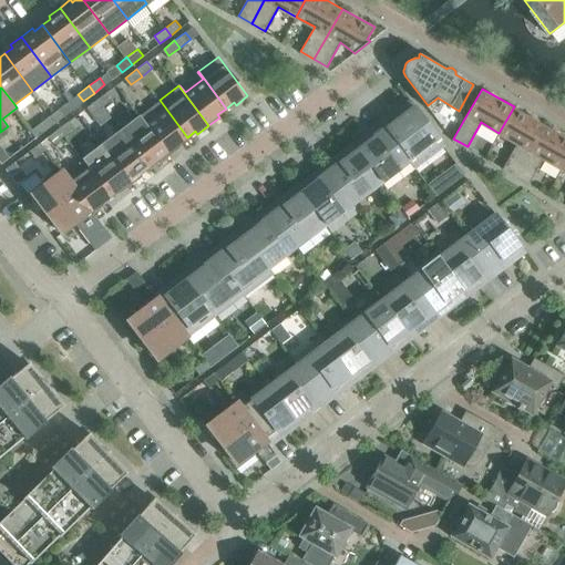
[(98,98),(103,105),(114,96),(109,90),(98,98)]
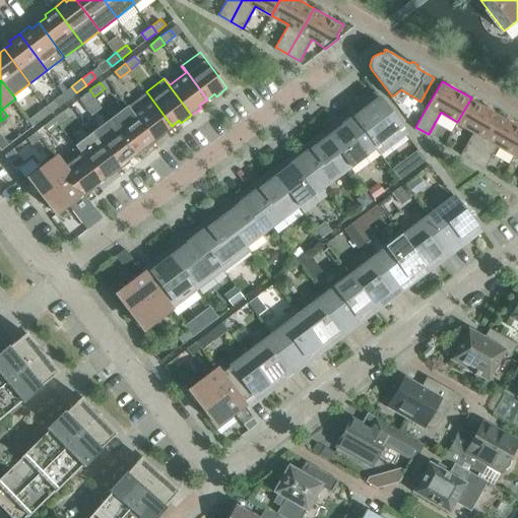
[(94,96),(89,89),(80,98),(85,104),(94,96)]
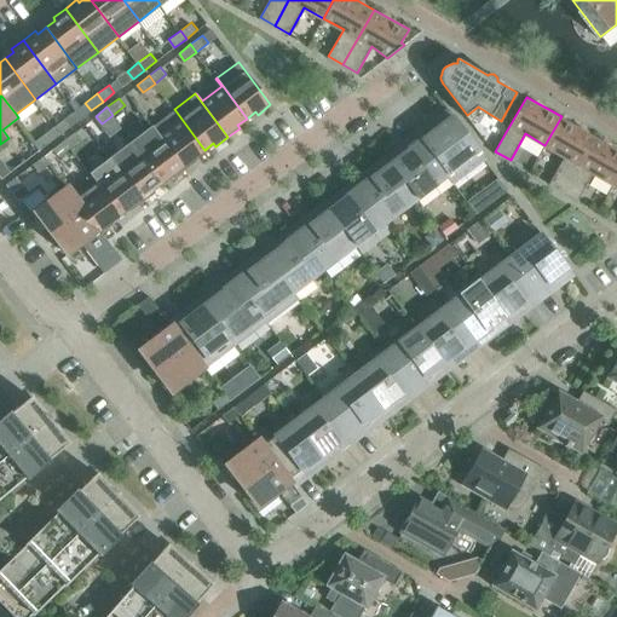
[(174,109),(154,126),(186,168),(199,160),(196,156),(205,150),(174,109)]
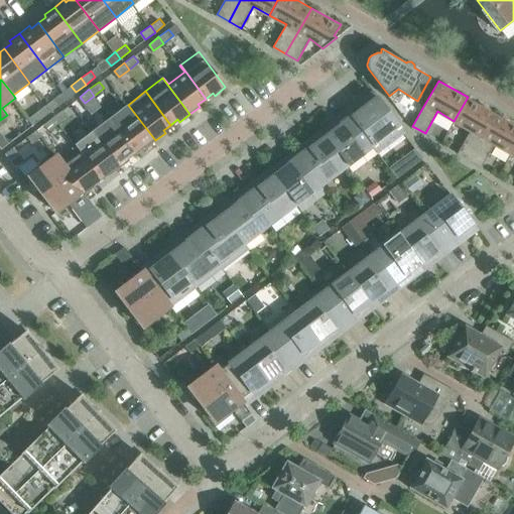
[(378,150),(404,131),(374,91),(361,101),(363,103),(350,114),(373,145),(378,150)]
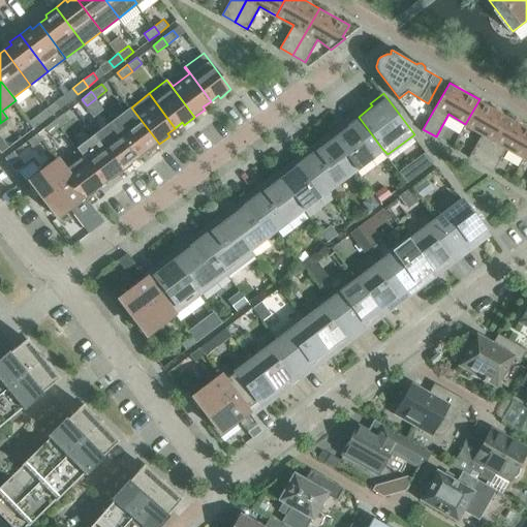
[(48,106),(52,114),(62,106),(57,99),(48,106)]
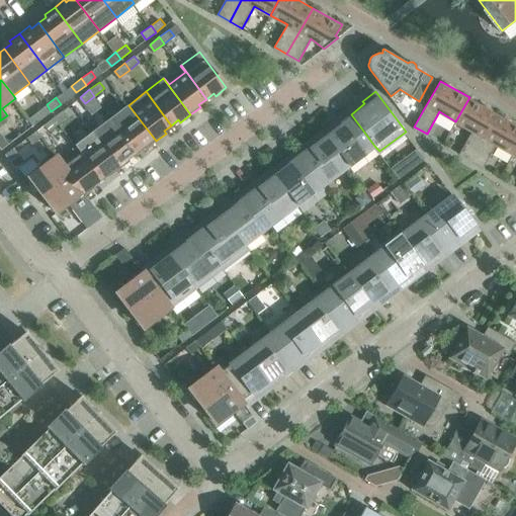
[(473,131),(460,153),(471,160),(498,114),(469,97),(455,121),(473,131)]
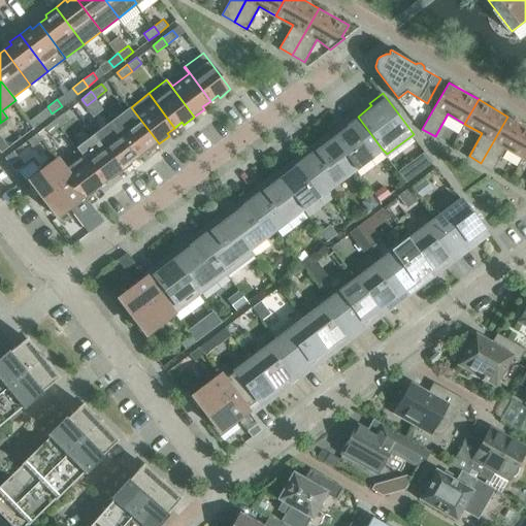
[(47,106),(37,114),(42,121),(52,113),(47,106)]
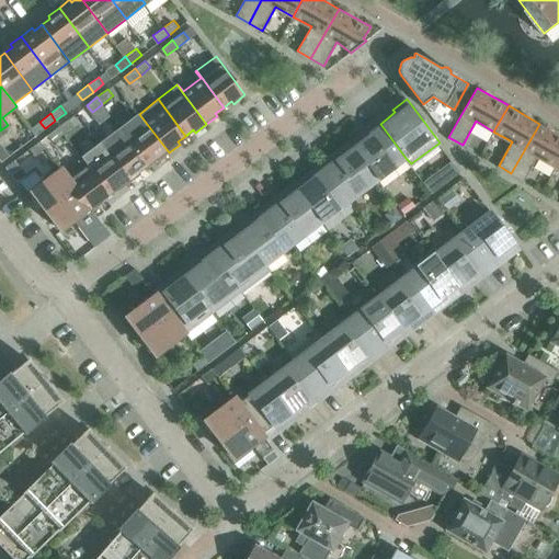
[(121,128),(148,164),(156,158),(158,161),(169,152),(139,114),(121,128)]
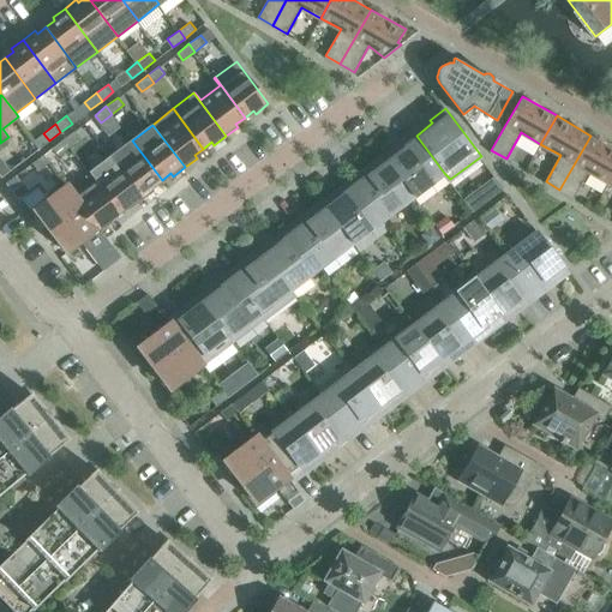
[(65,137),(71,145),(82,137),(77,129),(65,137)]
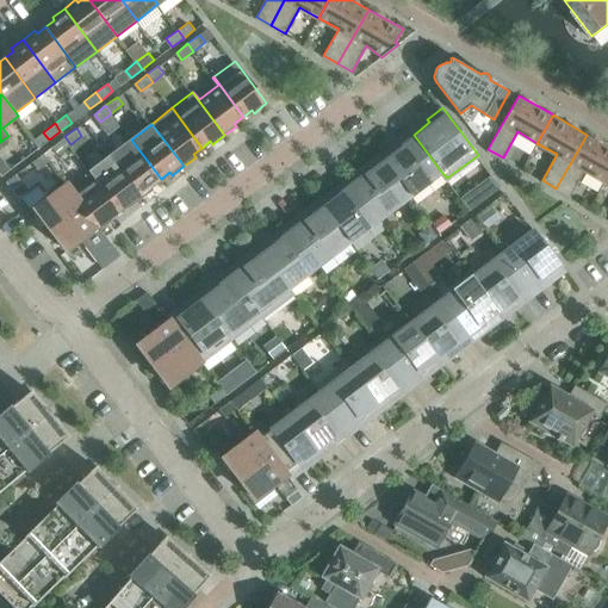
[(380,154),(411,194),(441,172),(414,135),(397,147),(395,143),(380,154)]
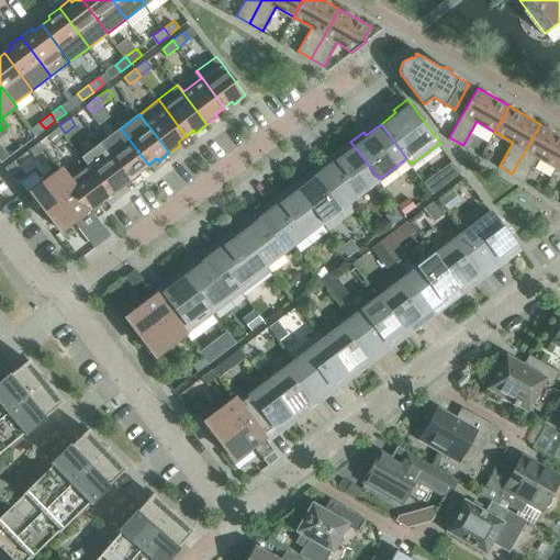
[(559,134),(540,124),(512,174),(525,181),(539,157),(557,167),(559,161),(559,134)]
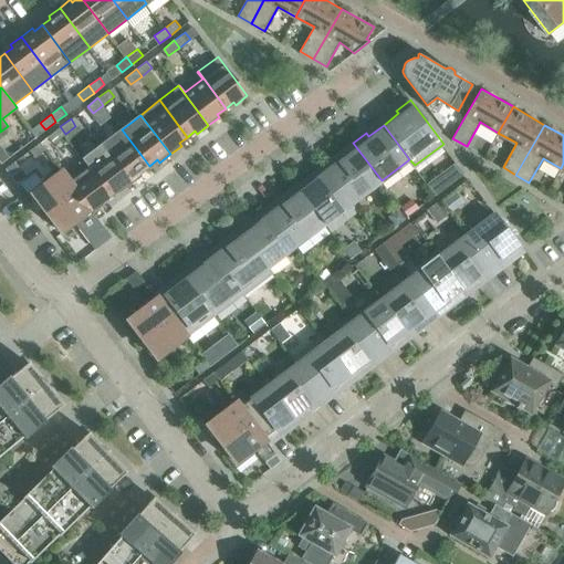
[(60,126),(49,135),(54,142),(65,134),(60,126)]
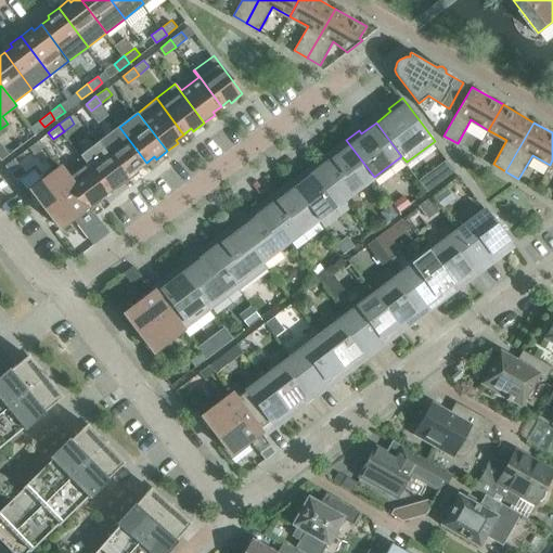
[(119,127),(100,141),(129,179),(140,171),(139,168),(146,163),(119,127)]
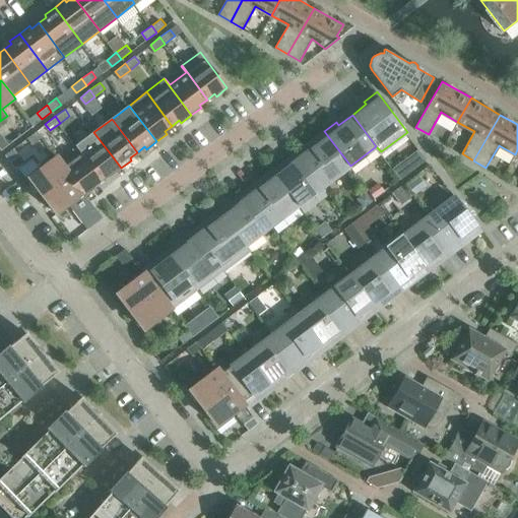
[(43,136),(38,129),(27,137),(33,143),(43,136)]
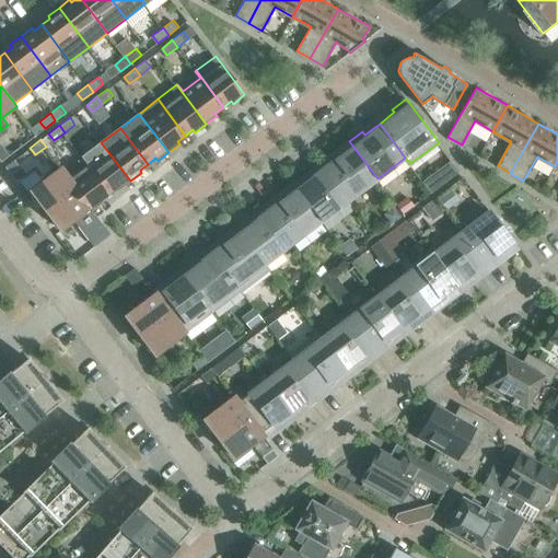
[(324,165),(349,199),(378,178),(349,141),(336,151),(338,154),(324,165)]
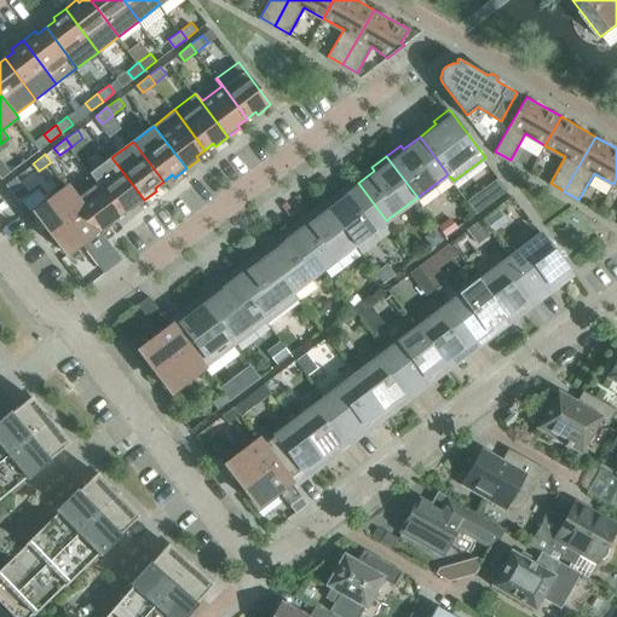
[(132,209),(144,200),(111,157),(91,173),(121,213),(131,206),(132,209)]
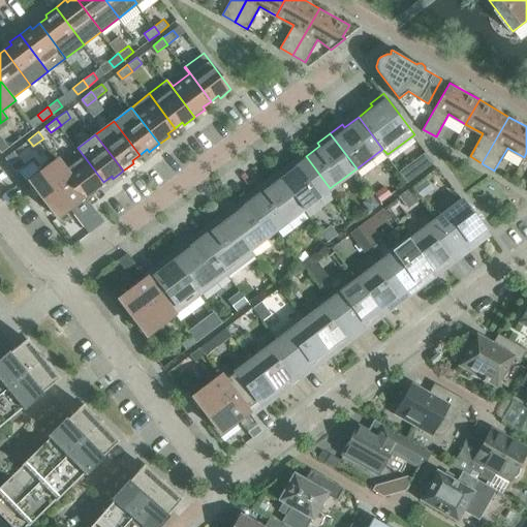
[(0,150),(1,152),(9,146),(2,136),(0,135),(0,150)]
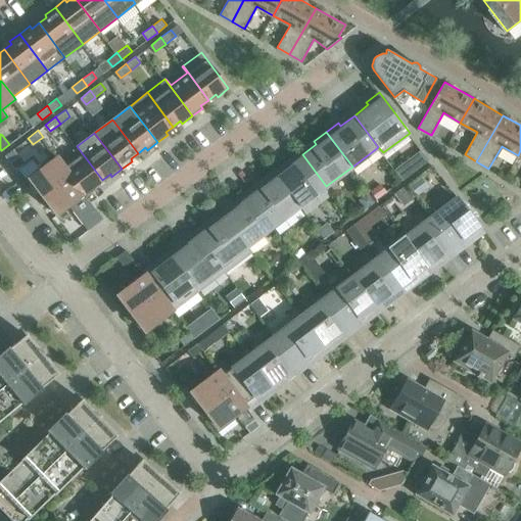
[(60,158),(72,175),(87,195),(97,188),(95,185),(102,180),(77,146),(60,158)]
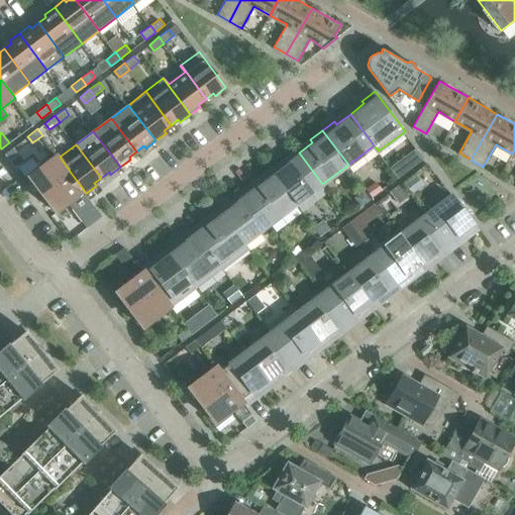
[(14,149),(6,156),(11,164),(19,157),(14,149)]
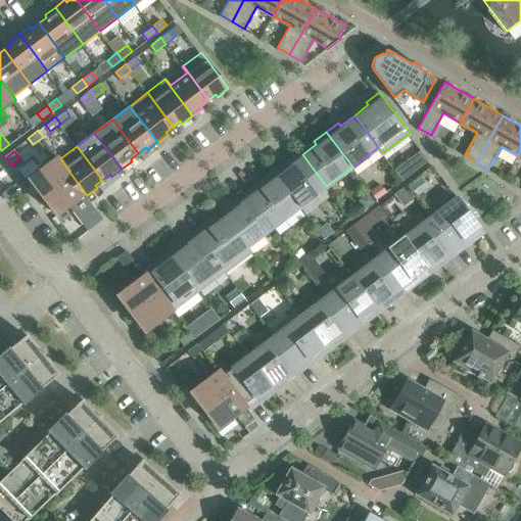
[(274,172),(299,205),(326,186),(302,154),(288,164),(286,162),(274,172)]
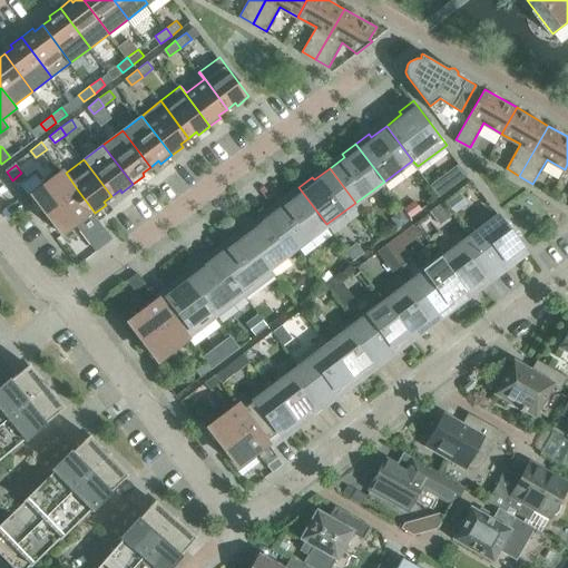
[(41,205),(48,213),(78,191),(66,173),(64,169),(48,180),(47,178),(28,193),(39,207),(41,205)]
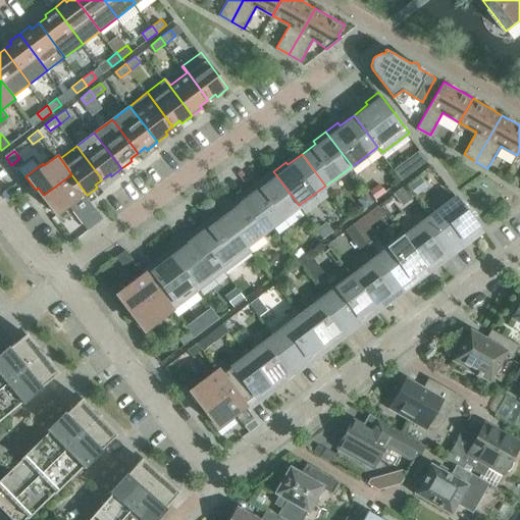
[(412,171),(405,162),(395,169),(402,179),(412,171)]
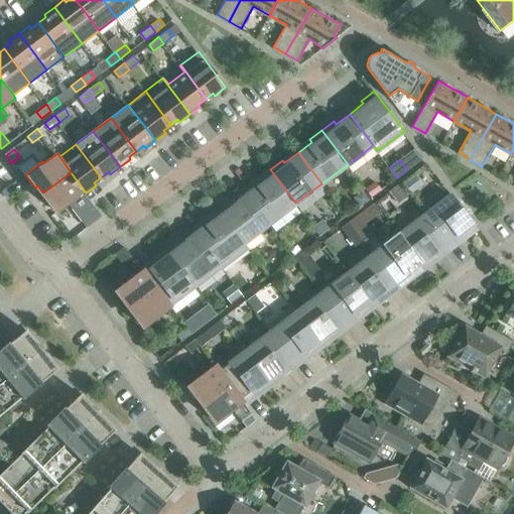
[(247,191),(270,223),(295,203),(270,169),(258,178),(260,181),(247,191)]
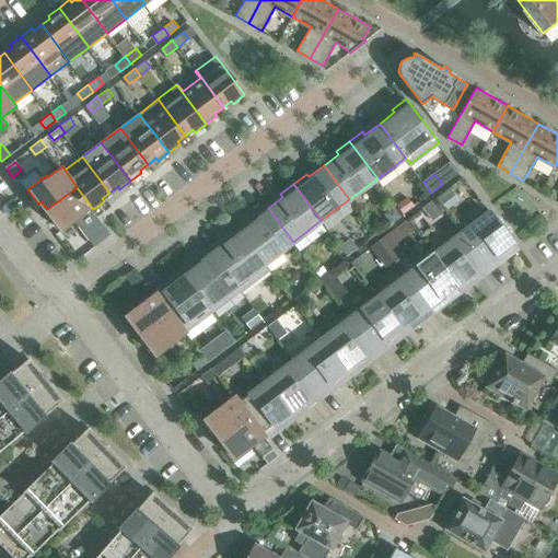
[(449,205),(460,196),(451,185),(440,193),(449,205)]
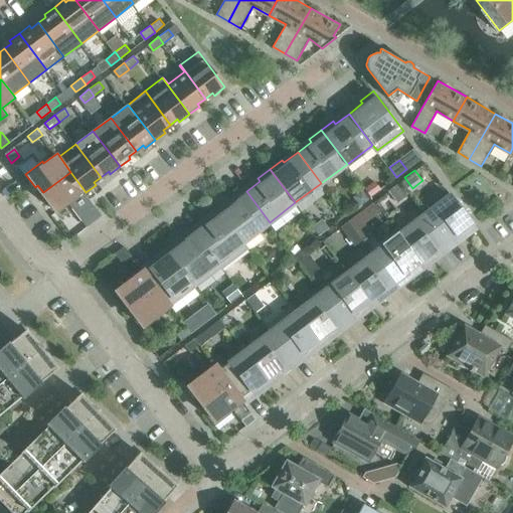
[(86,192),(70,172),(43,192),(57,210),(70,200),(72,202),(86,192)]
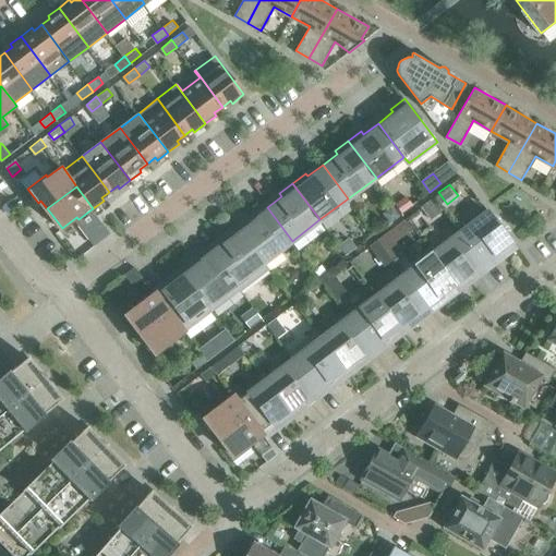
[(401,214),(414,203),(407,194),(394,204),(401,214)]
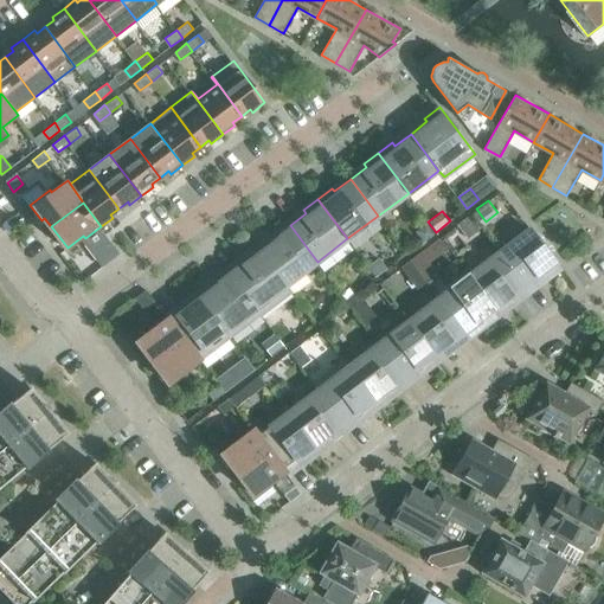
[(468,232),(480,224),(470,211),(458,220),(468,232)]
